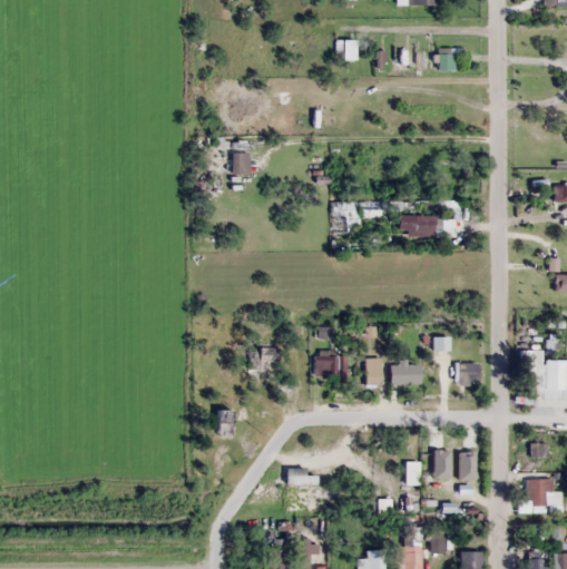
[(566,186),(555,186),(555,203),(566,203),(566,186)]
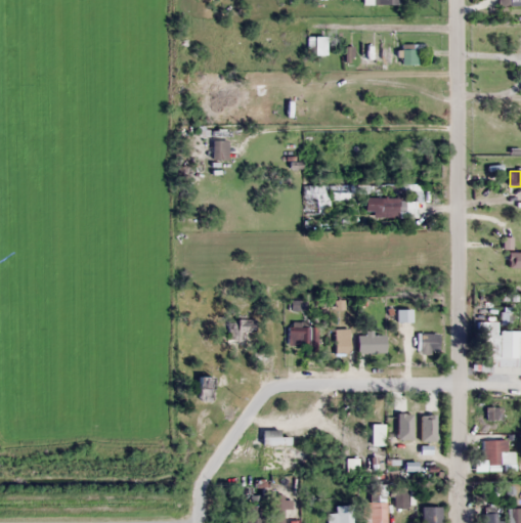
[(333,214),(333,186),(307,186),(307,214),(333,214)]
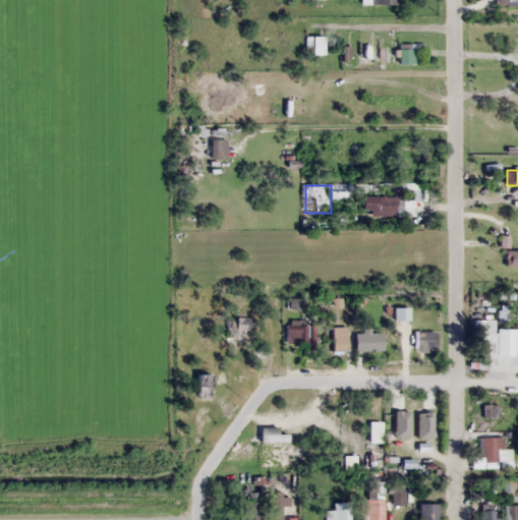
[(400,196),(365,196),(365,217),(400,217),(400,196)]
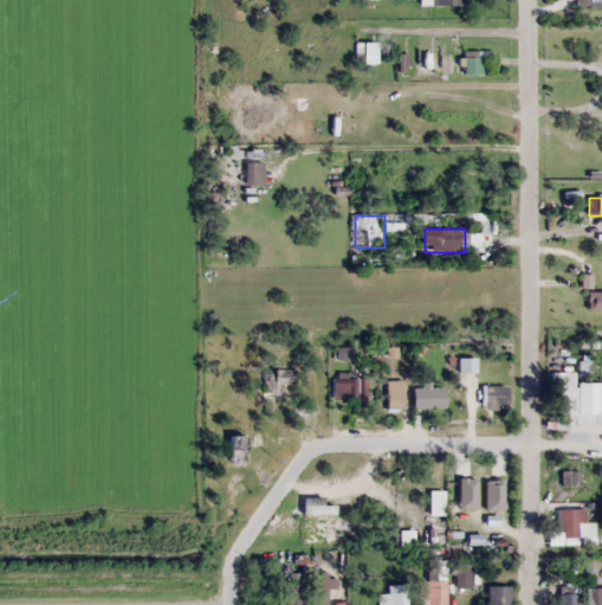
[(596,291),(591,291),(591,319),(601,319),(601,268),(596,269),(596,291)]
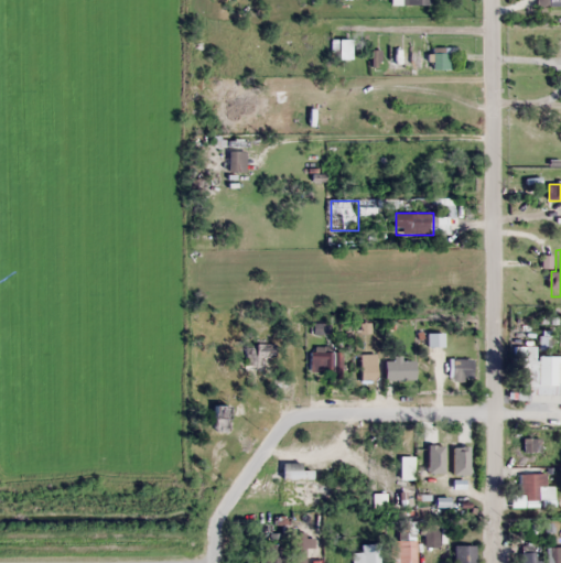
[(266,367),(266,359),(277,359),(277,345),(247,345),(247,367),(266,367)]
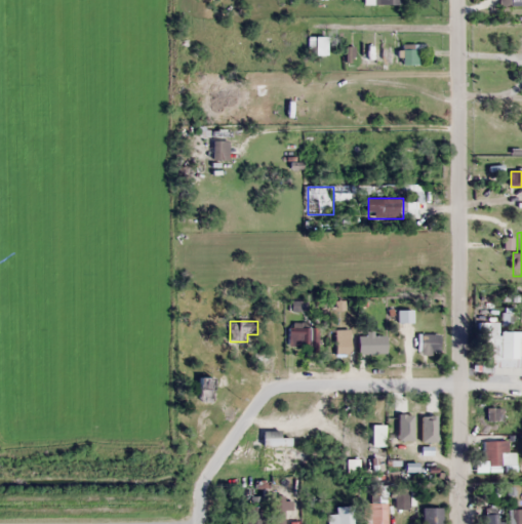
[(320,347),(320,326),(289,326),(289,347),(320,347)]
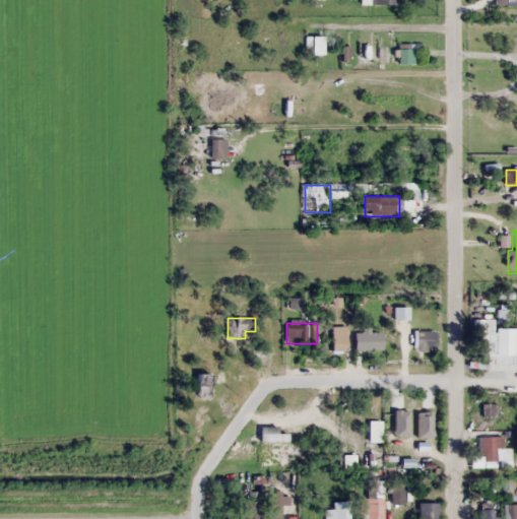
[(349,351),(349,327),(334,327),(334,351),(349,351)]
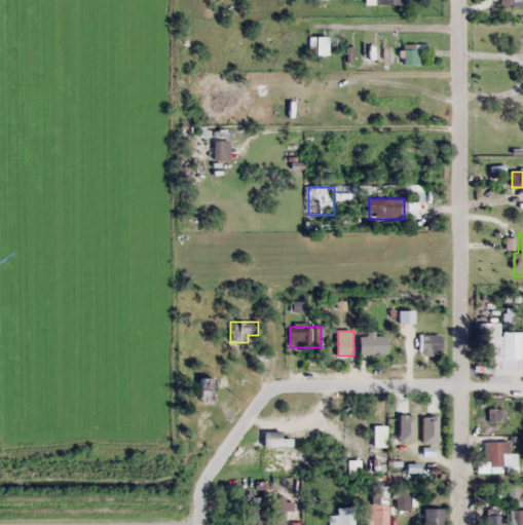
[(522,334),(484,334),(483,375),(522,375),(522,334)]
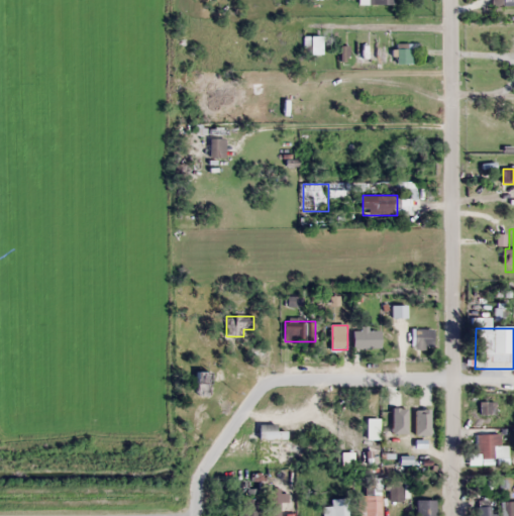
[(382,349),(382,329),(354,329),(354,349),(382,349)]
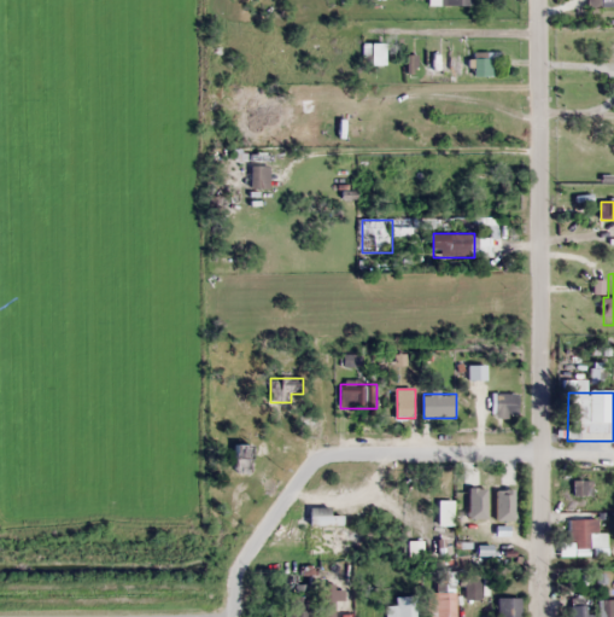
[(520,394),(493,394),(493,418),(520,418),(520,394)]
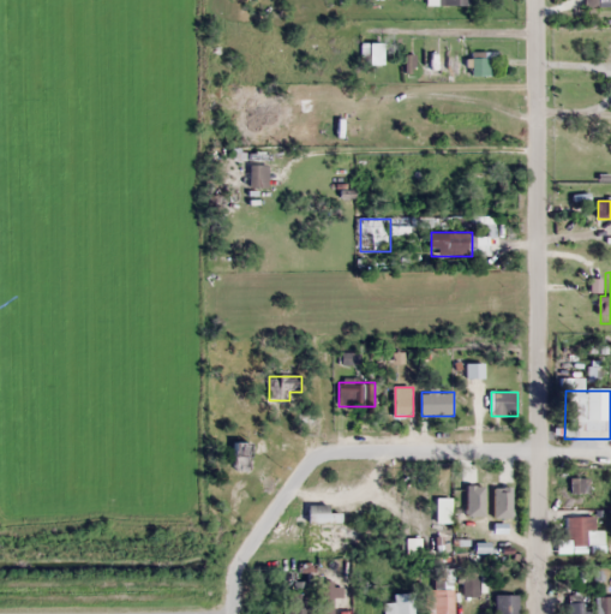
[(498,498),(520,498),(520,471),(498,471),(498,498)]
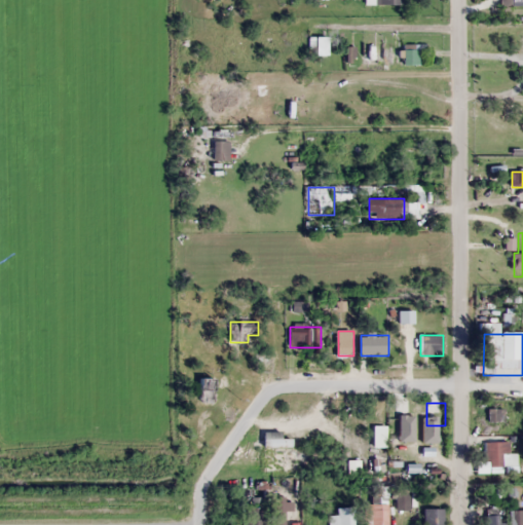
[(416,424),(416,404),(390,404),(390,424),(416,424)]
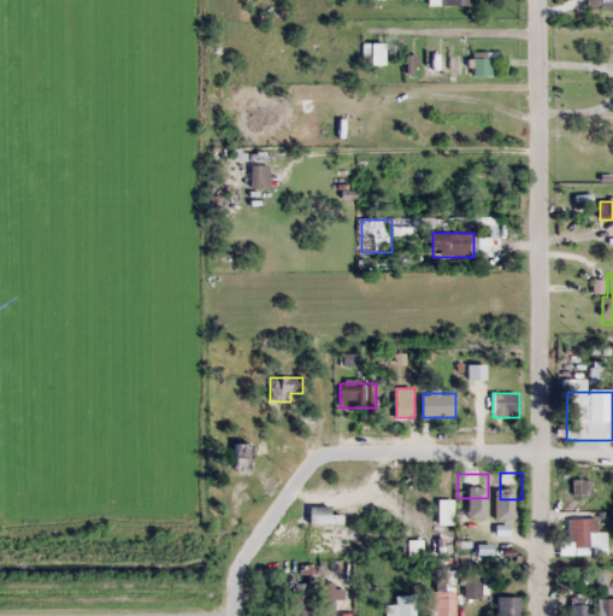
[(593,496),(593,480),(575,480),(575,496),(593,496)]
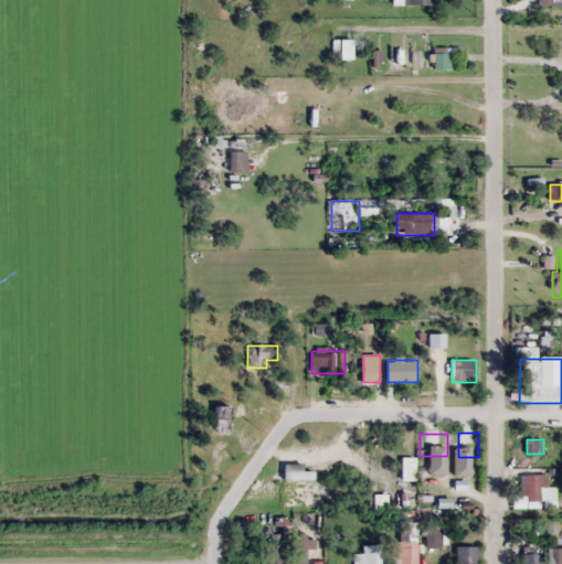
[(421,508),(435,508),(435,468),(421,468),(421,508)]
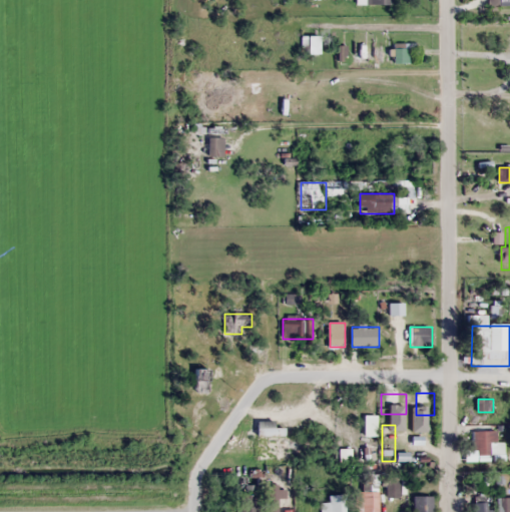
[(507,442),(498,442),(499,432),(476,431),(475,452),(468,451),(468,461),(507,462),(507,442)]
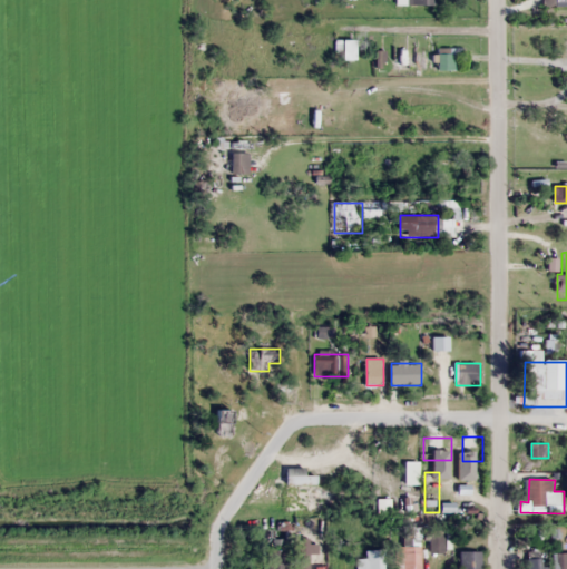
[(280,545),(280,531),(267,531),(269,545),(280,545)]
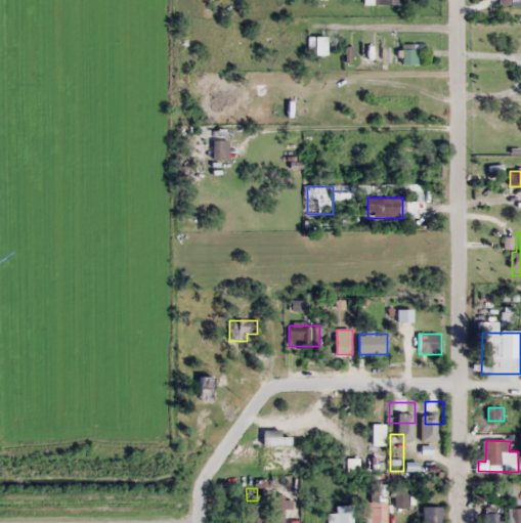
[(394,488),(394,509),(410,509),(410,488),(394,488)]
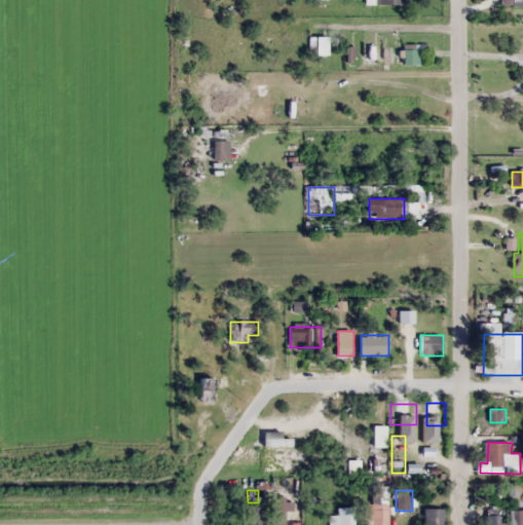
[(388,524),(388,498),(379,498),(379,505),(368,505),(368,524),(388,524)]
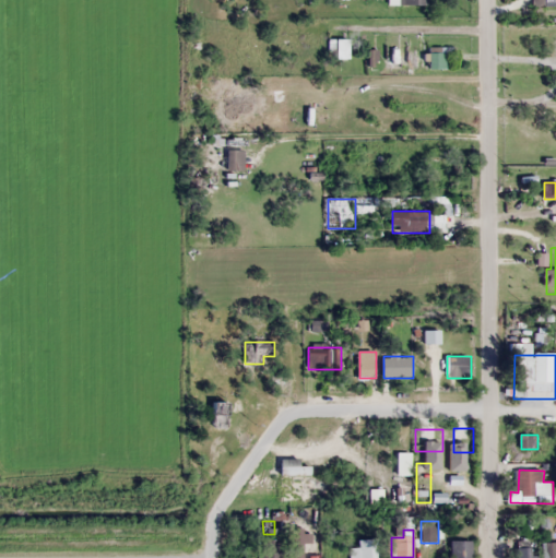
[(342,557),(343,531),(334,531),(333,557),(342,557)]
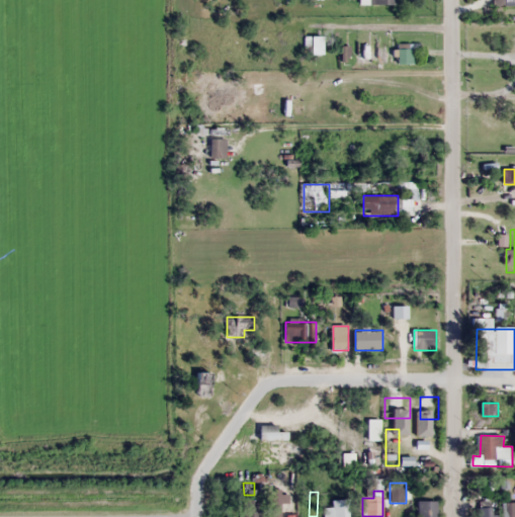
[(263,516),(264,500),(243,500),(242,516),(263,516)]
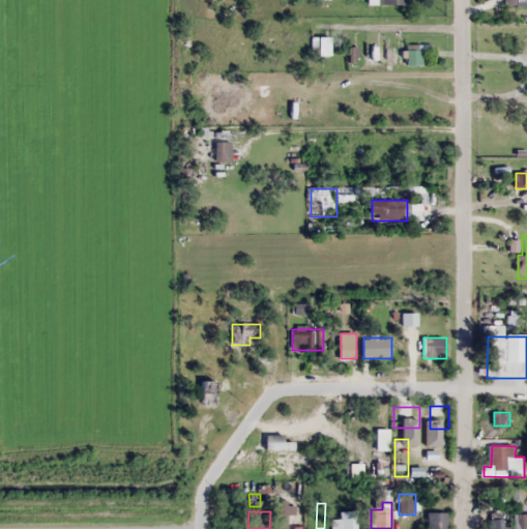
[(334,520),(333,528),(358,528),(359,512),(344,512),(344,520),(334,520)]
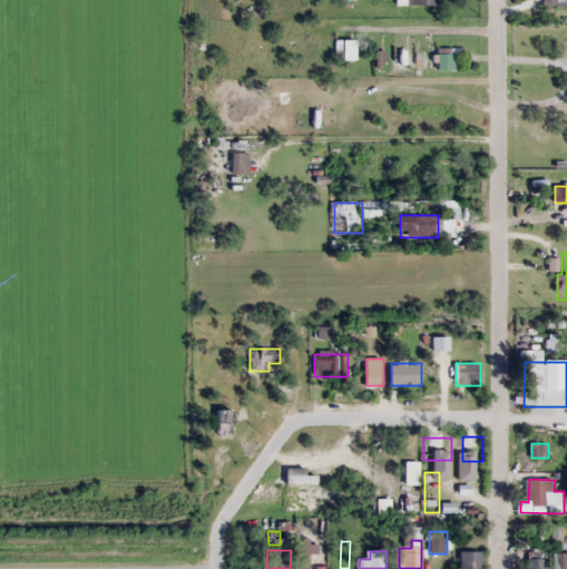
[(481,568),(482,552),(461,552),(460,568),(481,568)]
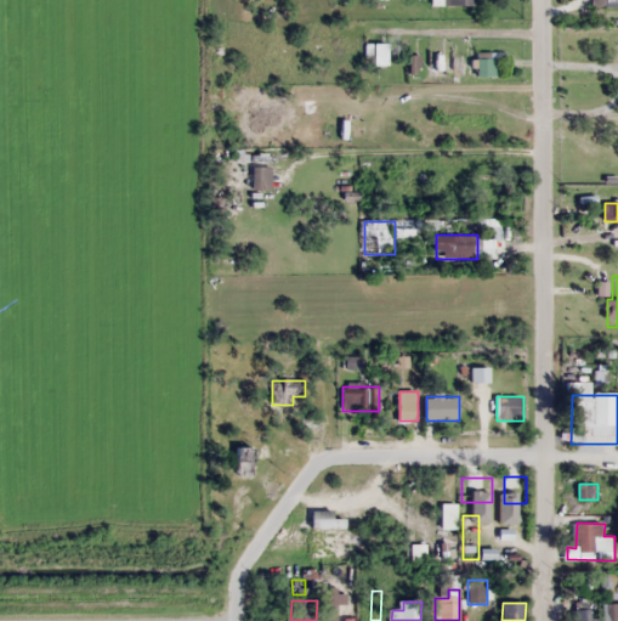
[(617,603),(605,604),(604,620),(617,620),(617,603)]
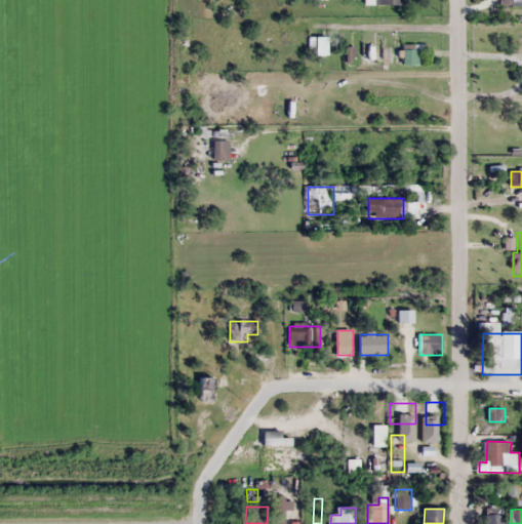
[(506,523),(506,522),(499,522),(499,513),(487,513),(486,523),(506,523)]
